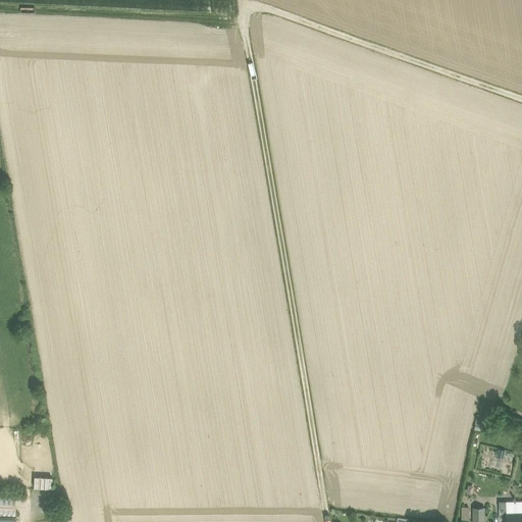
[(476,422),(483,424),(485,416),(478,414),(476,422)]
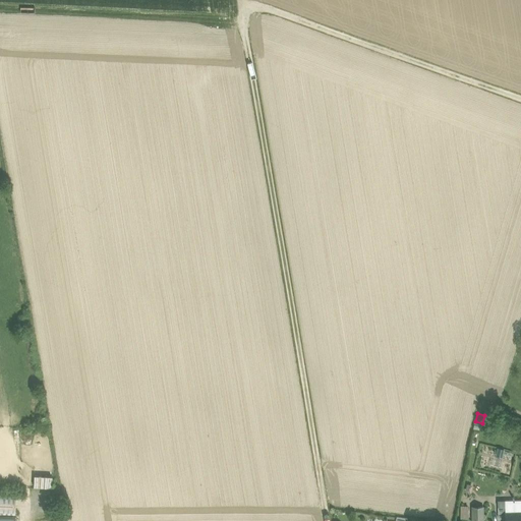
[(54,478),(36,476),(36,488),(53,489),(54,478)]
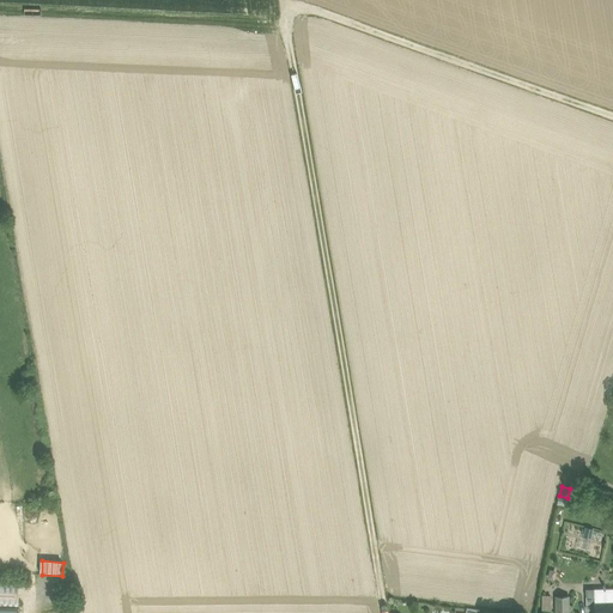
[(18,580),(0,578),(0,606),(17,607),(18,580)]
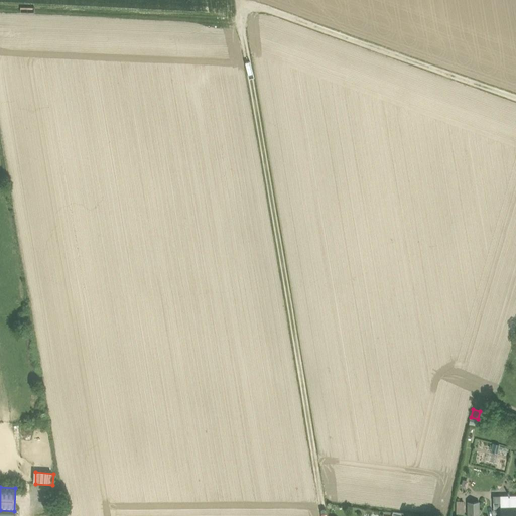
[(501,507),(515,506),(515,495),(510,495),(510,493),(508,493),(508,495),(501,495),(501,500),(501,507)]
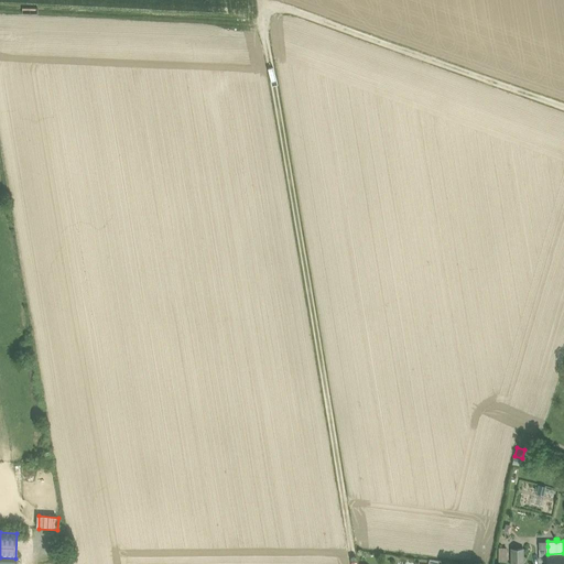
[(523,548),(512,546),(512,562),(523,563),(523,548)]
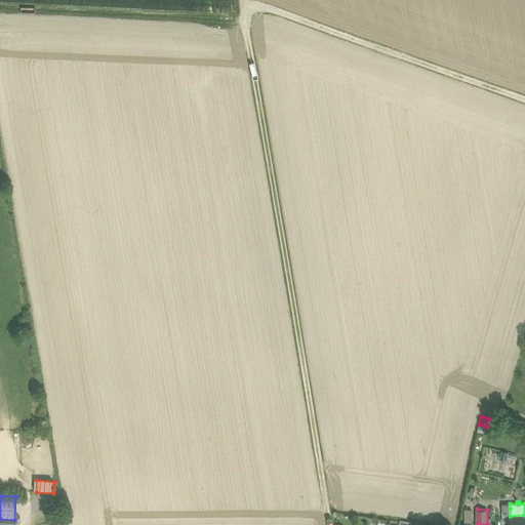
[(509,521),(509,524),(524,524),(524,515),(510,516),(509,516),(509,521)]
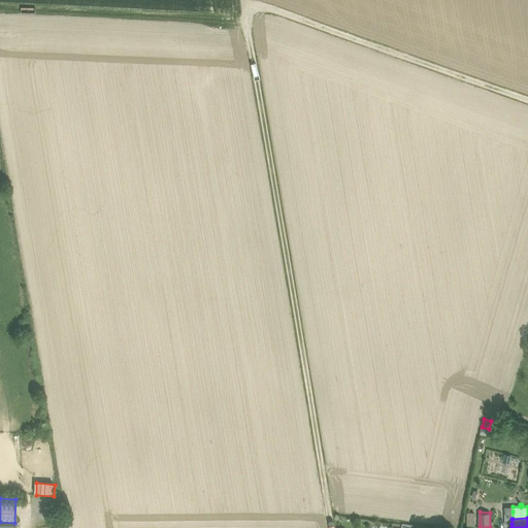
All buildings are outlined.
